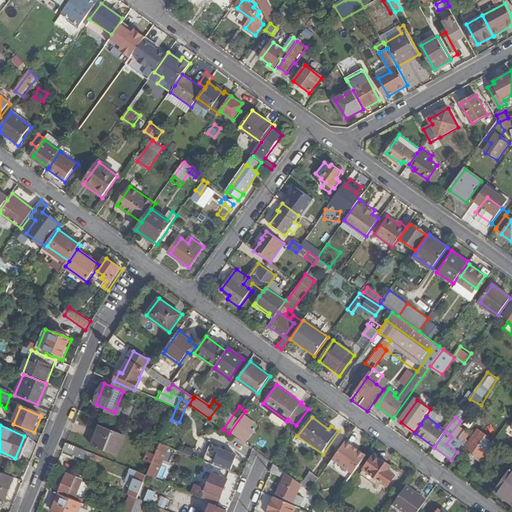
[(92,446),(117,457),(125,438),(110,431),(109,433),(99,428),(92,446)]
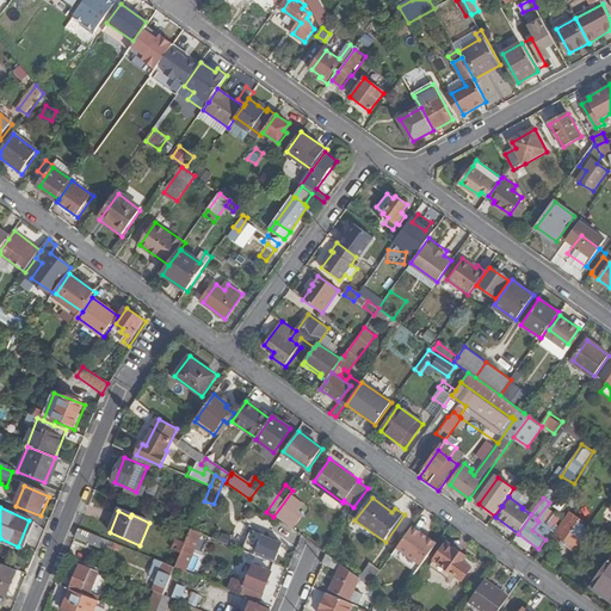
[(581,519),(571,511),(554,535),(574,550),(585,535),(590,530),(580,523),(581,519)]
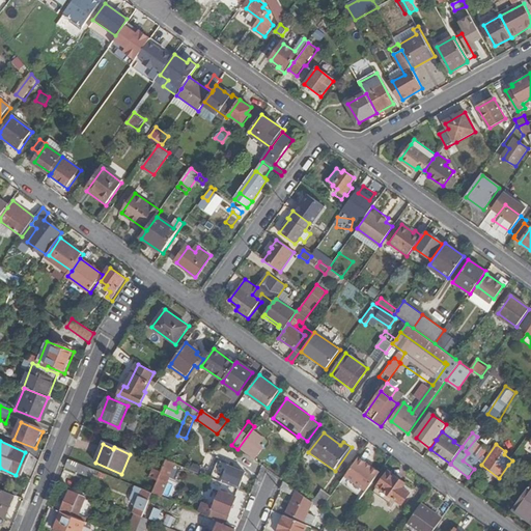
[(160,451),(158,457),(167,462),(169,455),(160,451)]
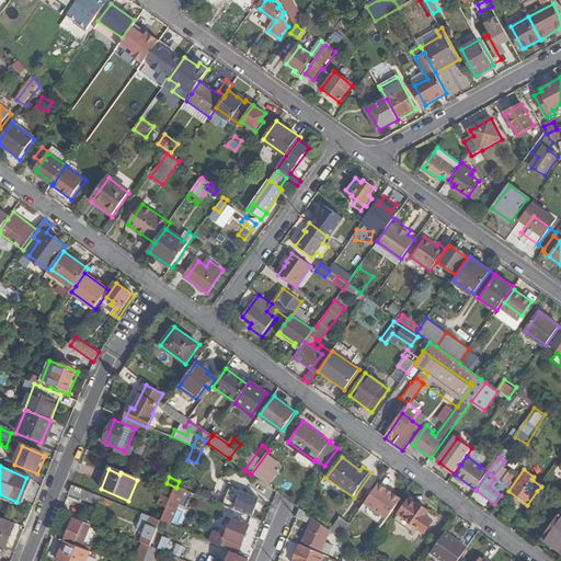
[(216,481),(216,490),(225,490),(225,481),(216,481)]
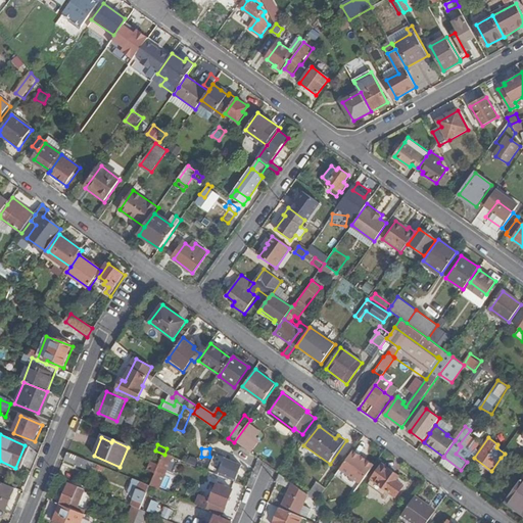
[(362,483),(376,465),(354,449),(341,469),(362,483)]
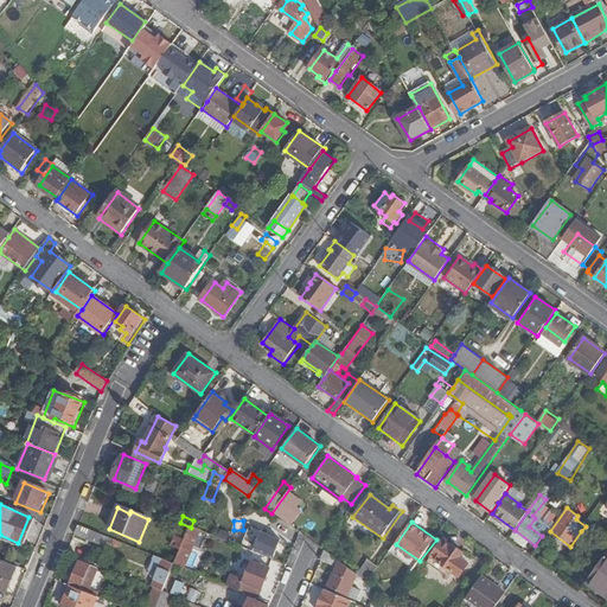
[(102,535),(80,524),(76,534),(98,543),(102,535)]
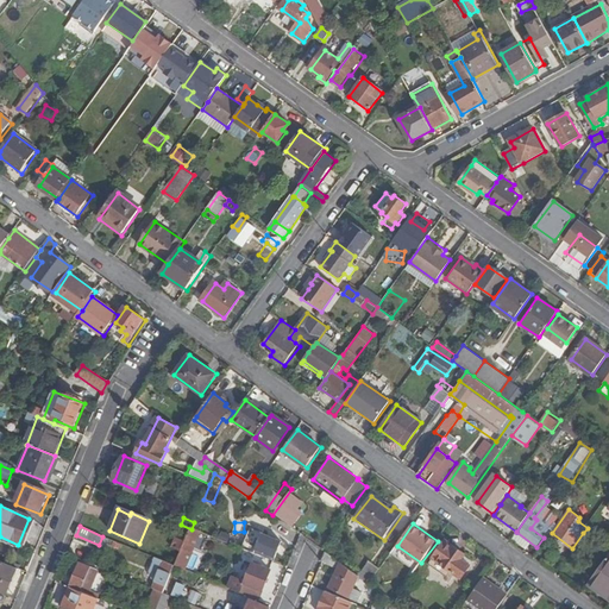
[(257,550),(264,532),(252,527),(245,545),(257,550)]
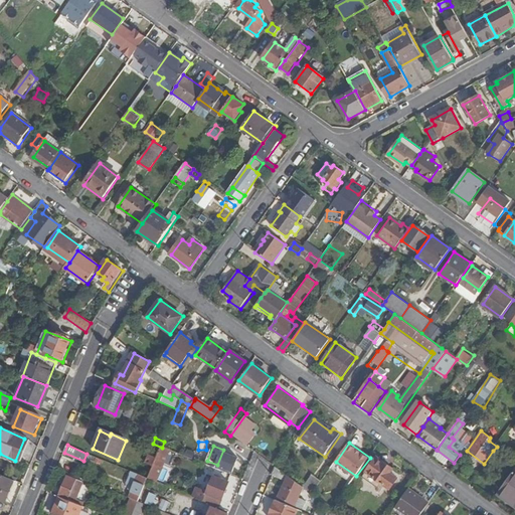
[(497,447),(493,451),(499,456),(503,451),(497,447)]
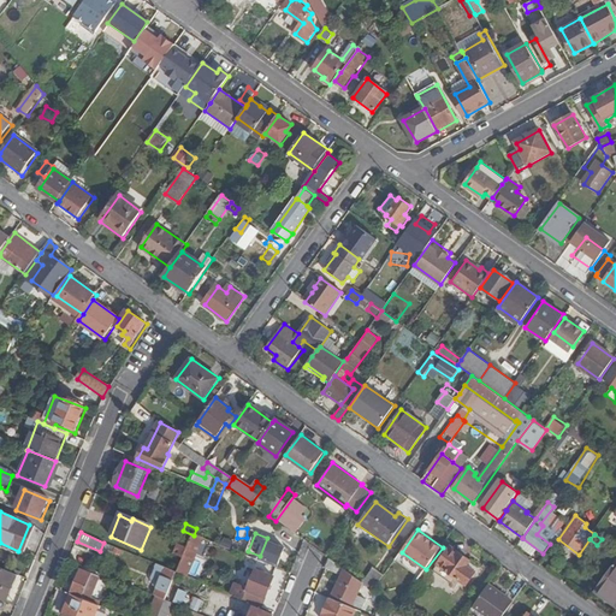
[(203,539),(194,535),(191,542),(184,558),(178,574),(188,578),(203,539)]
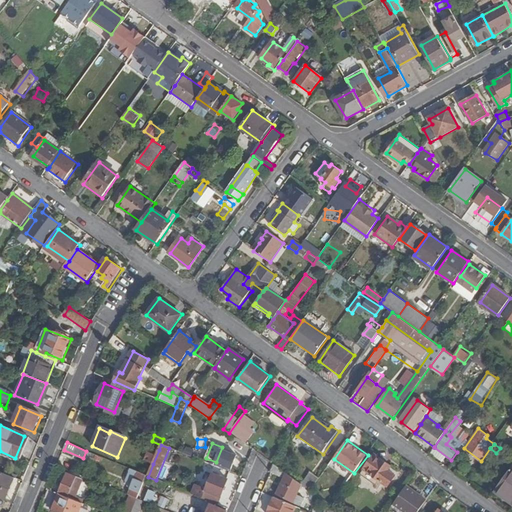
[(153,464),(159,450),(151,447),(146,462),(153,464)]
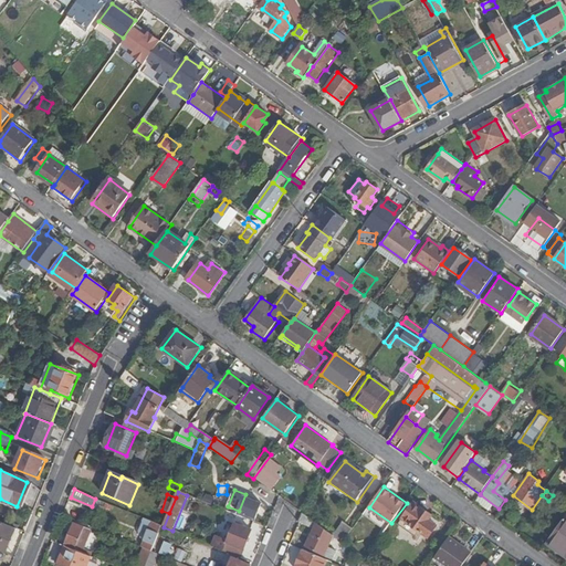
[(244,496),(237,515),(255,523),(263,504),(244,496)]
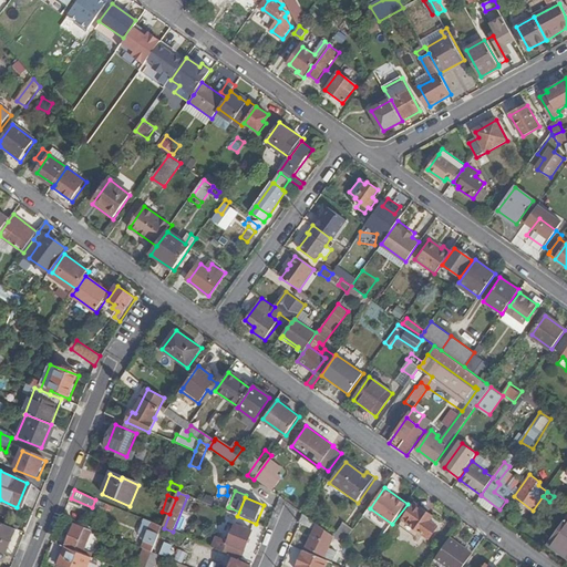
[(431,519),(433,516),(415,503),(403,518),(430,538),(439,526),(431,519)]
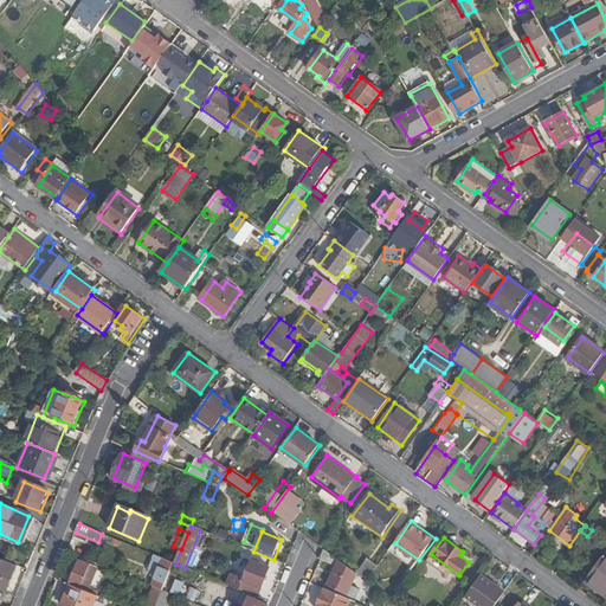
[(331,555),(324,550),(321,560),(328,563),(331,555)]
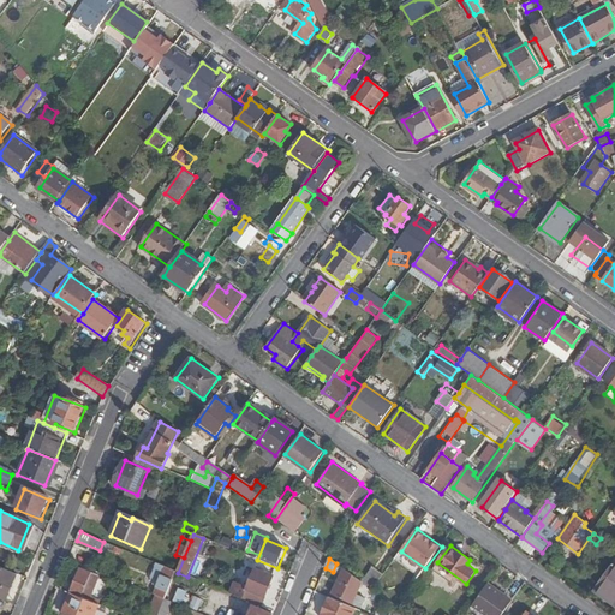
[(614,561),(595,591),(601,596),(599,598),(614,609),(614,561)]
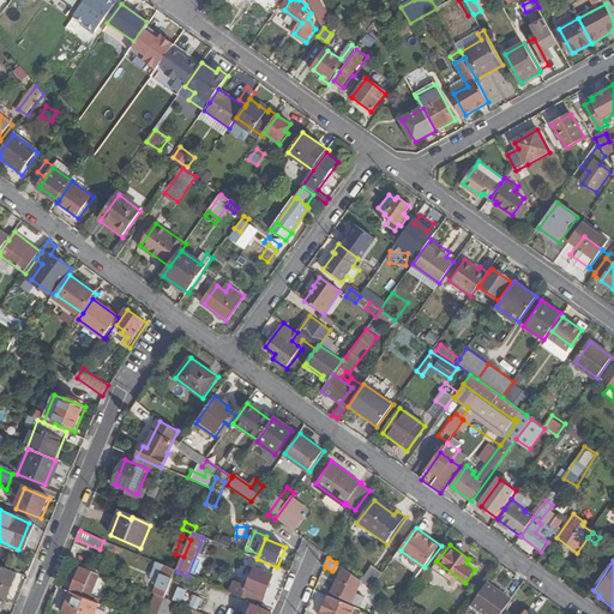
[(178,572),(158,563),(156,567),(164,571),(160,582),(155,595),(158,596),(166,599),(178,572)]
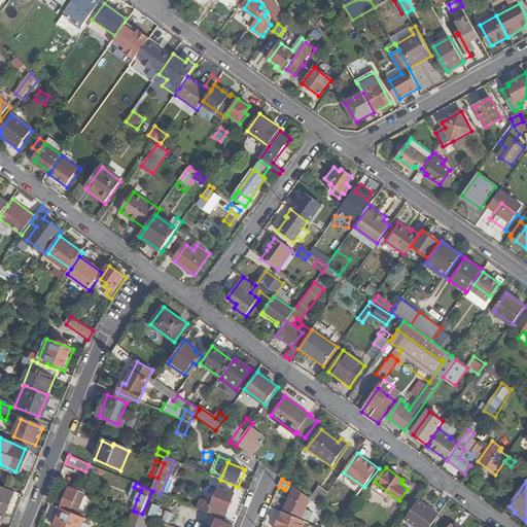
[(294,488),(288,483),(285,490),(292,493),(294,488)]
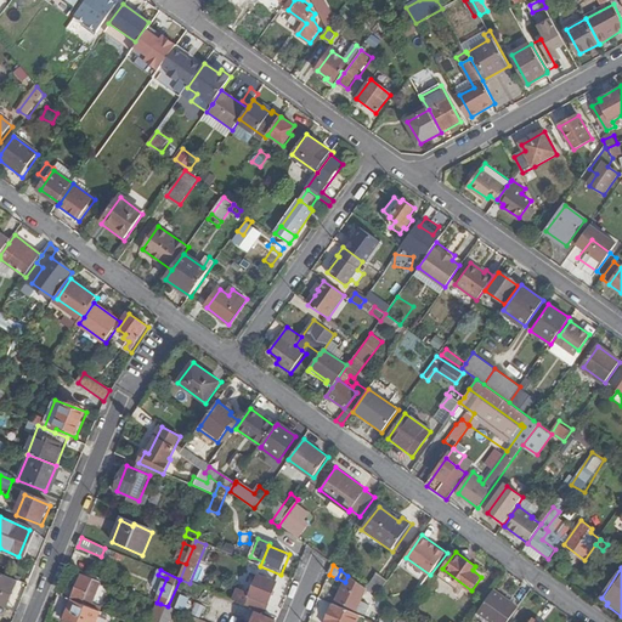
[(0,574),(0,606),(5,609),(16,580),(0,574)]
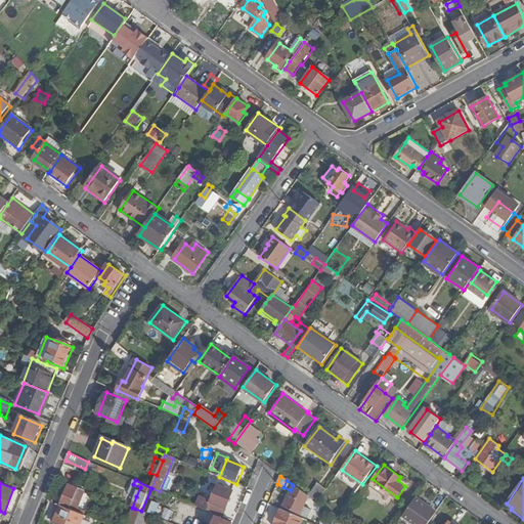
[(318,503),(328,489),(318,483),(309,496),(318,503)]
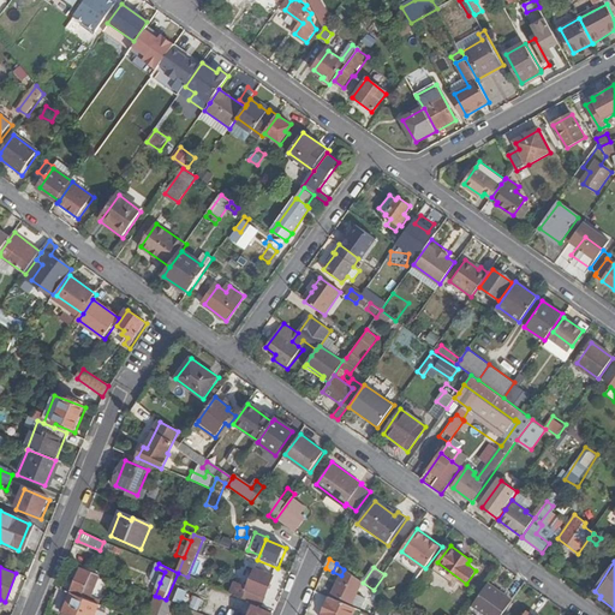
[(165,572),(156,568),(153,578),(160,583),(165,572)]
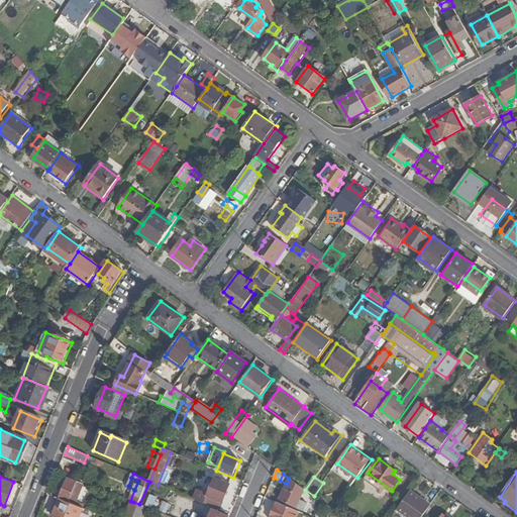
[(68,479),(61,499),(82,508),(83,505),(78,502),(84,486),(68,479)]
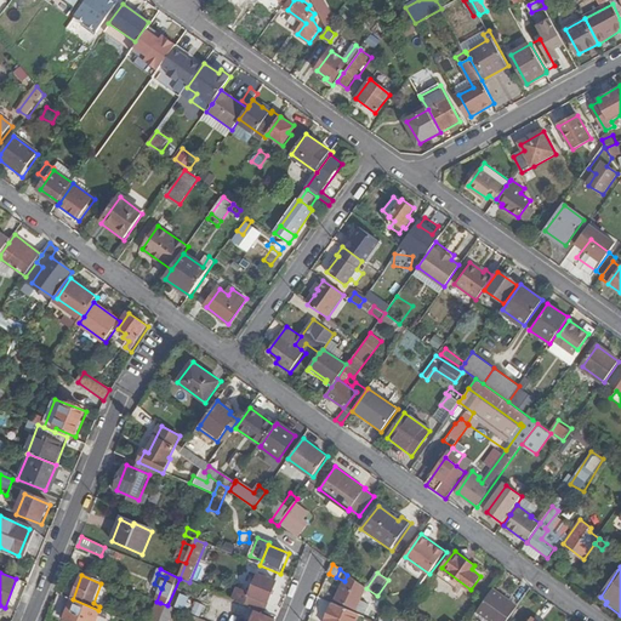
[(239,590),(234,600),(265,614),(278,582),(260,575),(251,594),(239,590)]
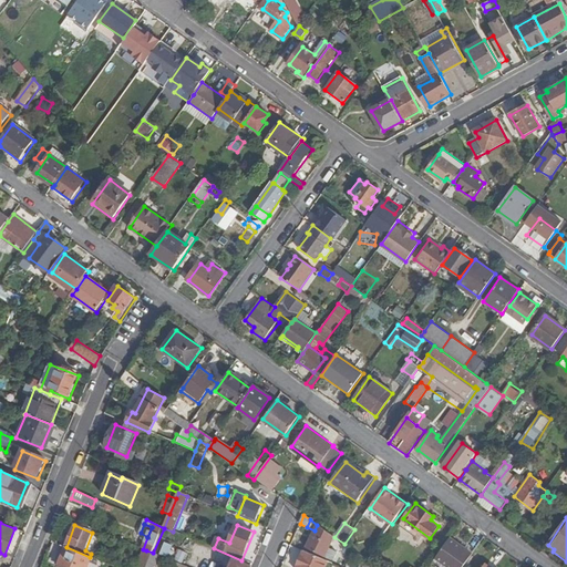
[(326,531),(317,525),(315,531),(307,549),(326,557),(330,546),(328,545),(321,542),(326,531)]
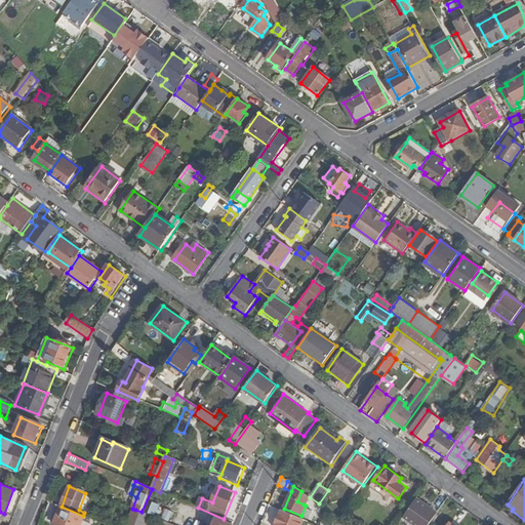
[(307,495),(301,491),(297,501),(304,505),(307,495)]
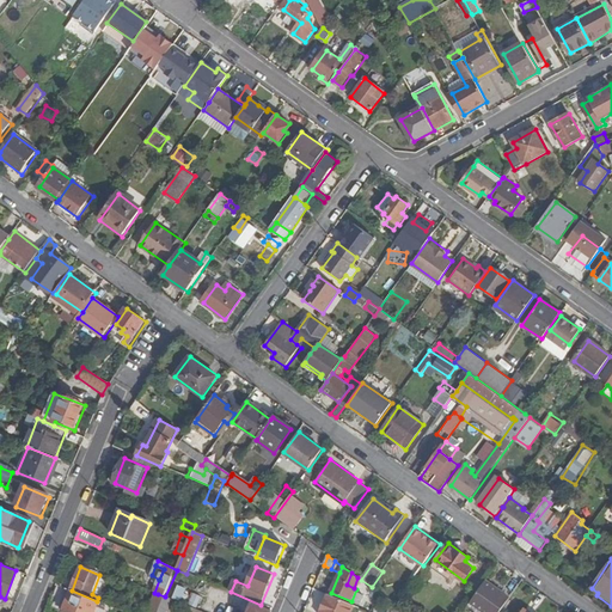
[(488,611),(500,611),(512,597),(488,579),(472,600),(488,611)]
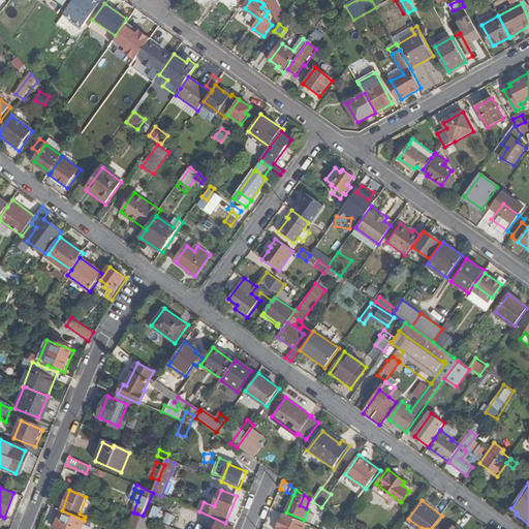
[(159,519),(163,507),(156,504),(151,516),(159,519)]
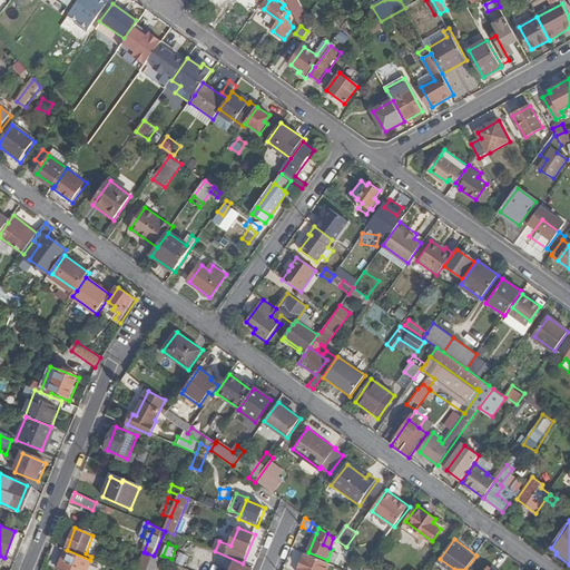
[(357,553),(367,561),(373,554),(363,547),(357,553)]
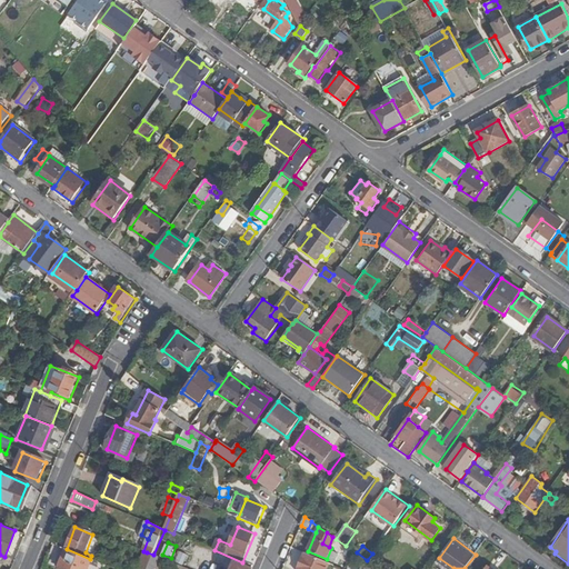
[(90,559),(67,549),(59,568),(61,568),(88,568),(92,559),(90,559)]
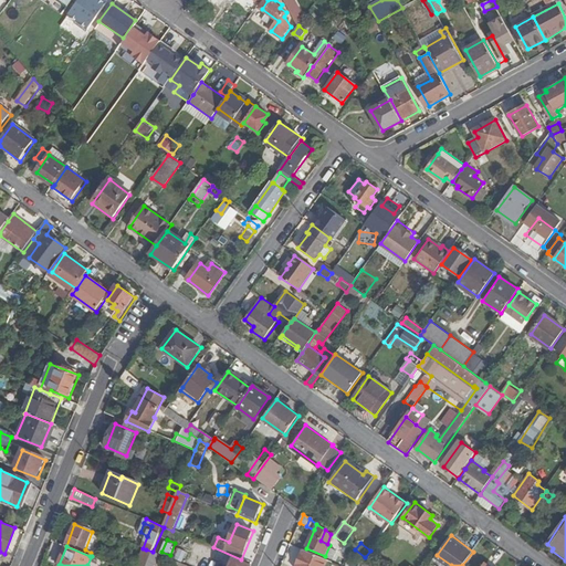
[(176,558),(185,562),(189,551),(179,547),(176,558)]
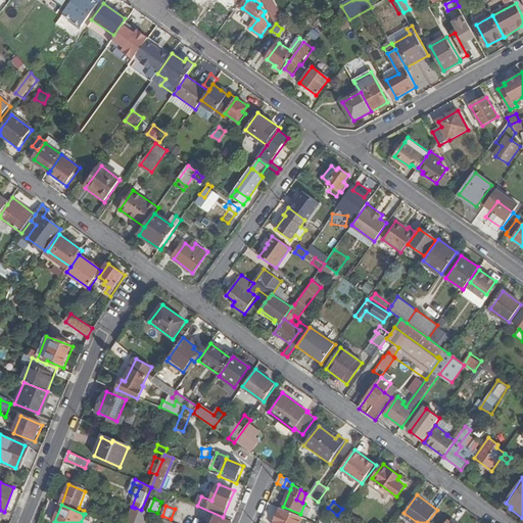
[(137,520),(141,510),(135,508),(131,517),(137,520)]
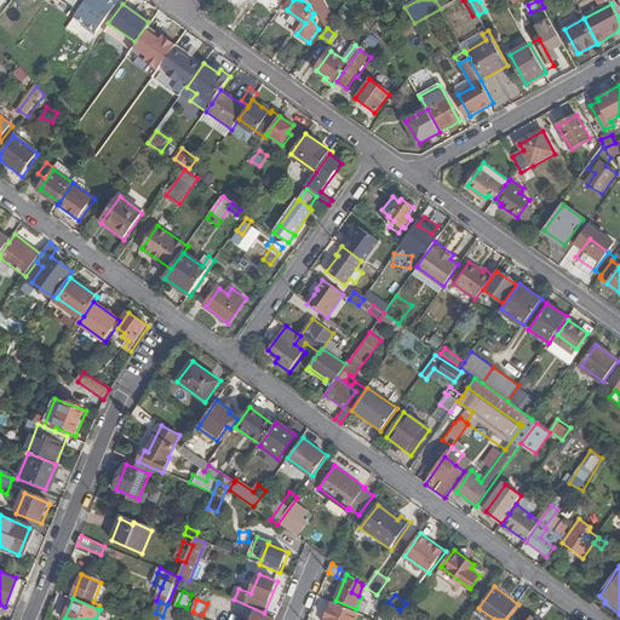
[(356,619),(359,615),(332,603),(325,619),(356,619)]
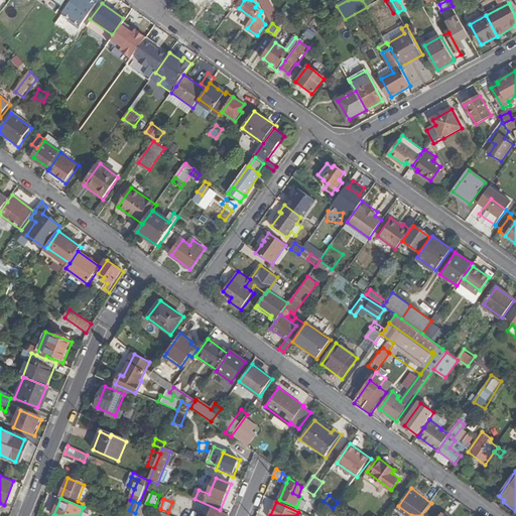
[(141,515),(146,506),(139,503),(135,513),(134,515),(141,515)]
